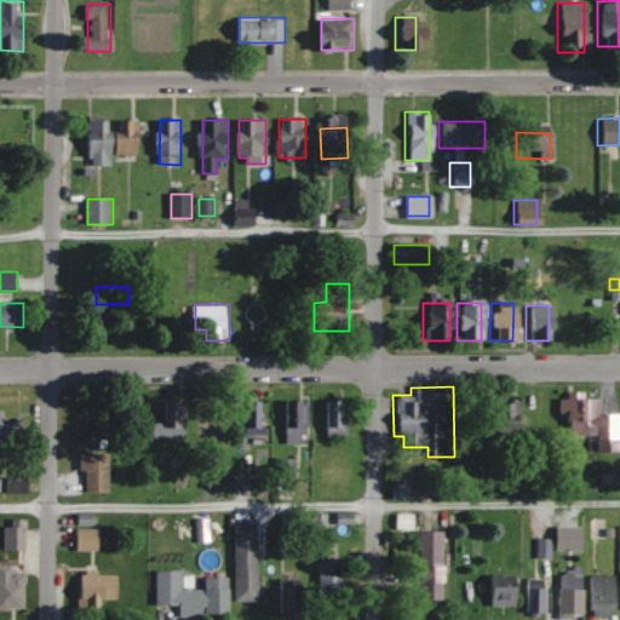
[(616,414),(595,414),(595,397),(558,397),(558,436),(593,436),(593,451),(616,451),(616,414)]
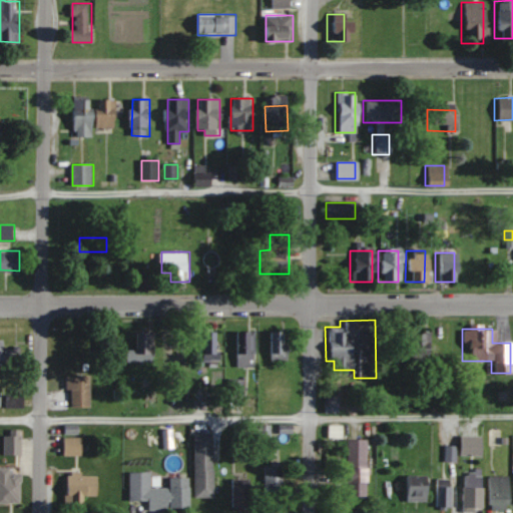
[(219,364),(219,330),(203,330),(203,364),(219,364)]
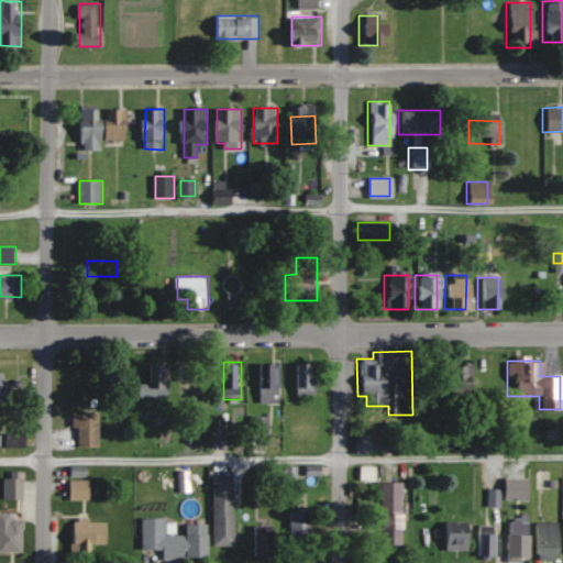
[(261,363),(261,401),(282,401),(282,363),(261,363)]
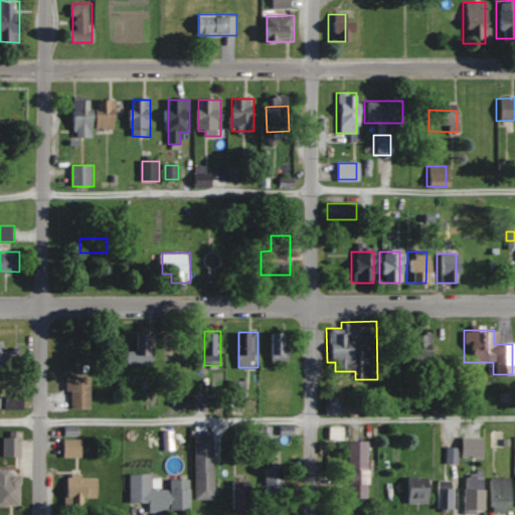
[(290,360),(290,332),(273,332),(273,360),(290,360)]
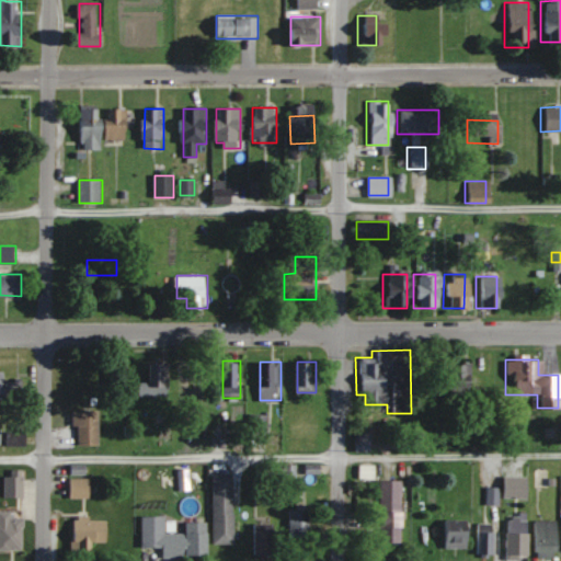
[(186,387),(207,387),(207,363),(186,363),(186,387)]
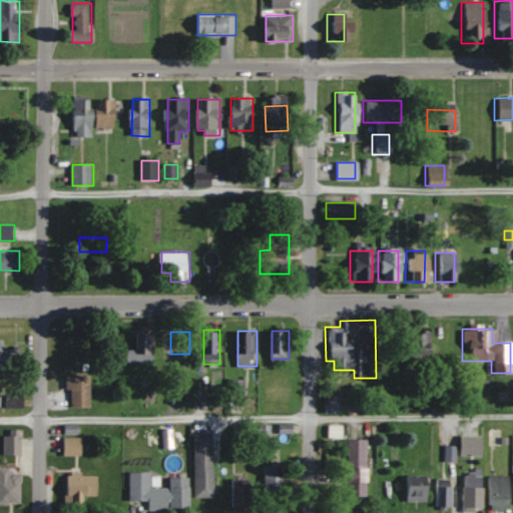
[(428,365),(428,332),(407,332),(407,365),(428,365)]
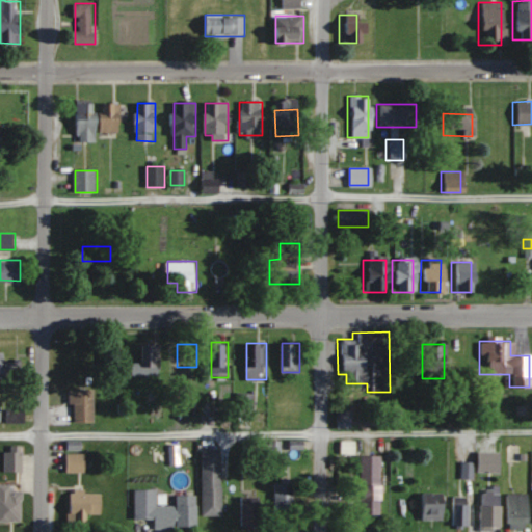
[(161,377),(161,345),(141,345),(141,363),(133,363),(133,377),(161,377)]
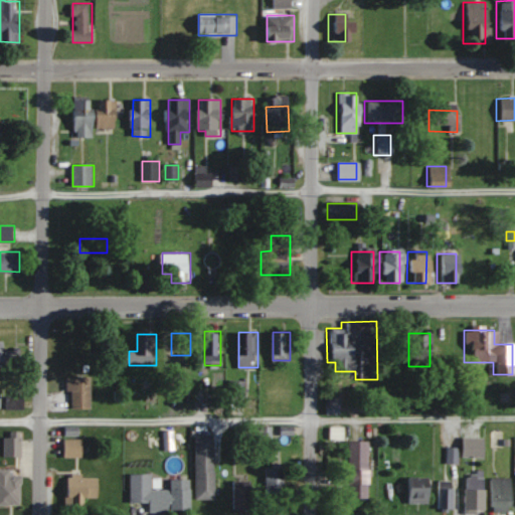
[(0,367),(20,368),(20,349),(5,349),(5,340),(0,340),(0,367)]
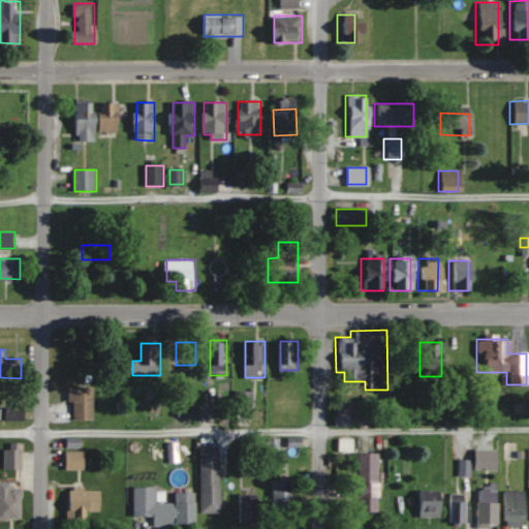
[(95,421),(95,387),(70,387),(70,402),(75,402),(75,421),(95,421)]
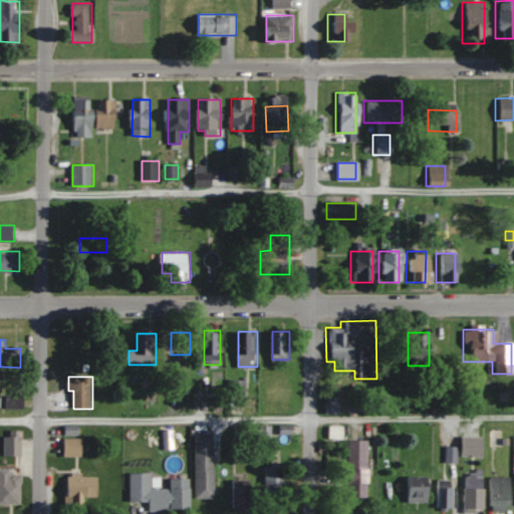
[(340,412),(340,398),(327,398),(327,412),(340,412)]
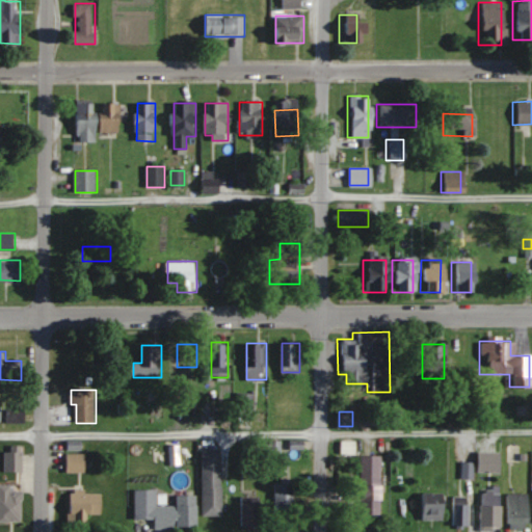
[(23,471),(23,448),(4,448),(4,471),(23,471)]
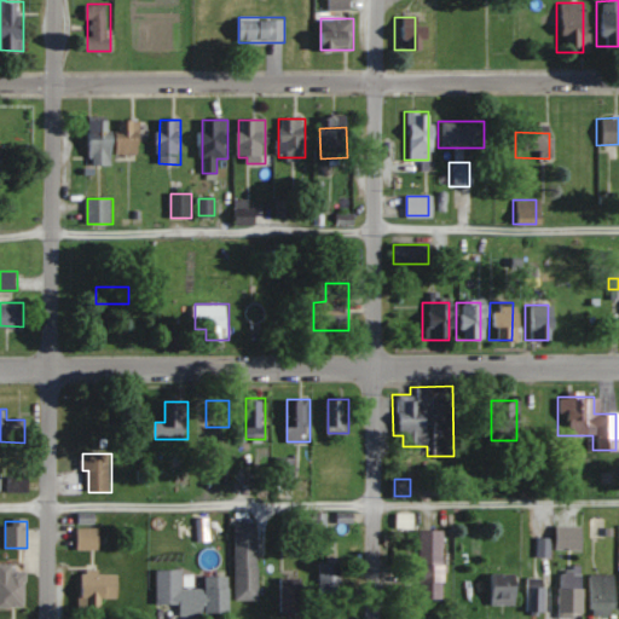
[(237,524),(237,600),(259,600),(259,524),(237,524)]
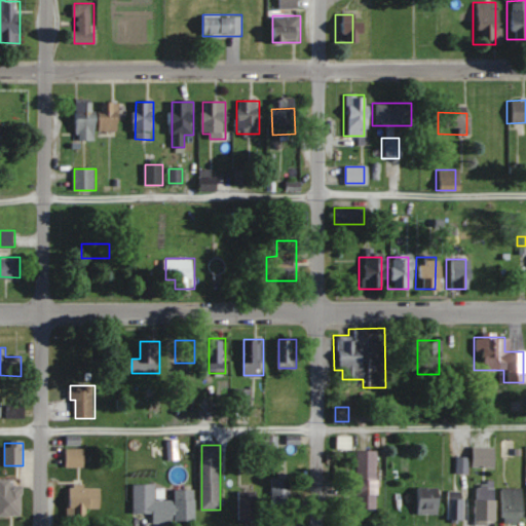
[(67,448),(67,466),(84,466),(84,448),(67,448)]
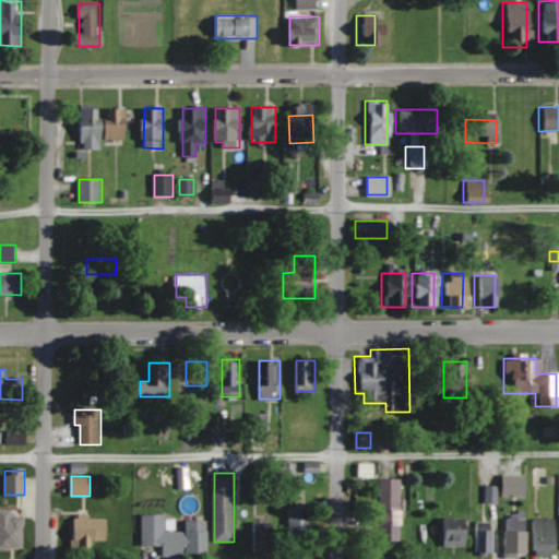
[(521,476),(499,476),(499,495),(521,495),(521,476)]
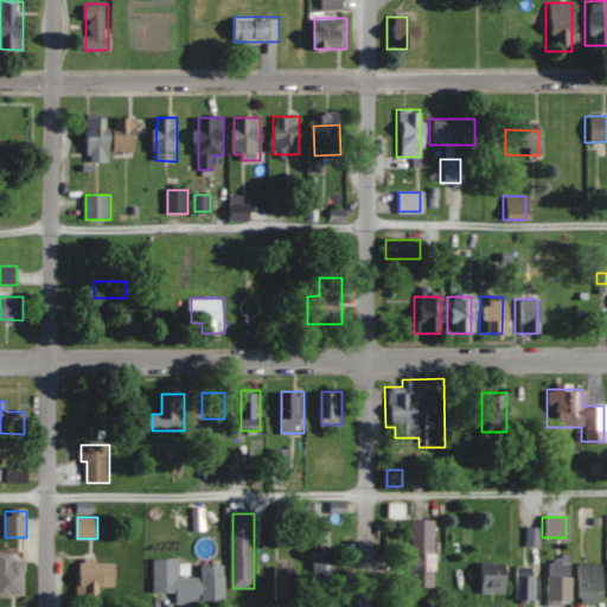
[(413,588),(438,588),(438,521),(413,521),(413,588)]
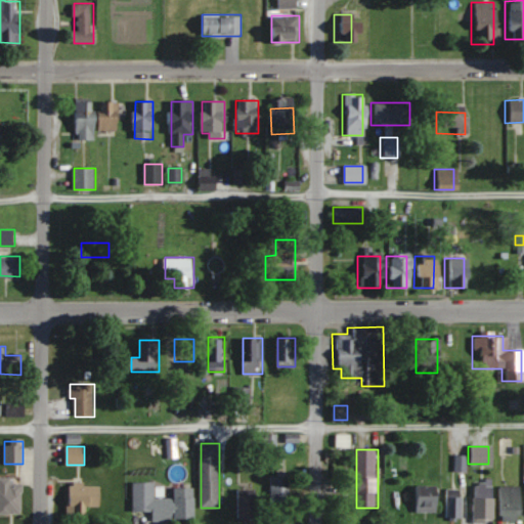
[(270,476),(270,517),(292,517),(292,476),(270,476)]
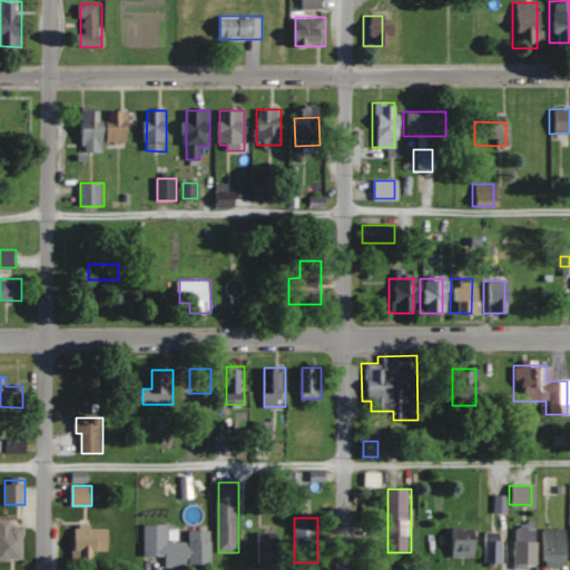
[(13,519),(0,519),(0,559),(25,560),(25,526),(13,526),(13,519)]
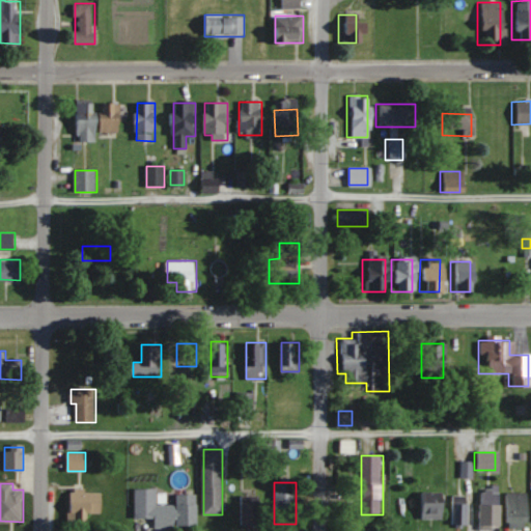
[(156,525),(198,525),(197,495),(176,495),(176,505),(157,505),(157,490),(135,490),(135,519),(156,519),(156,525)]
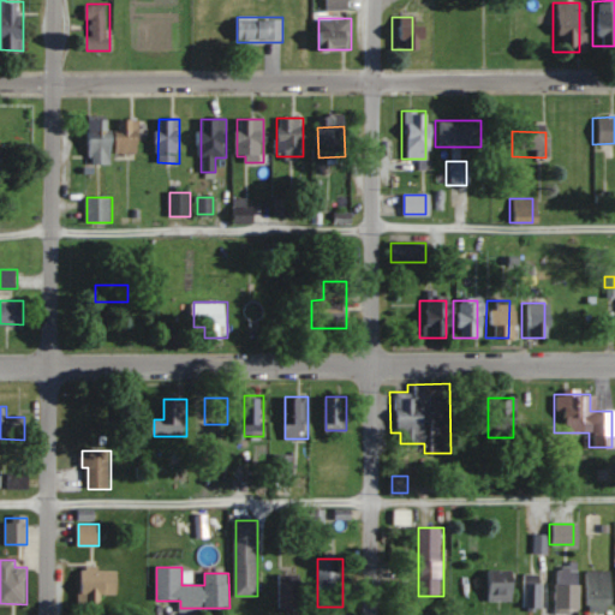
[(551,611),(574,611),(574,567),(551,567),(551,611)]
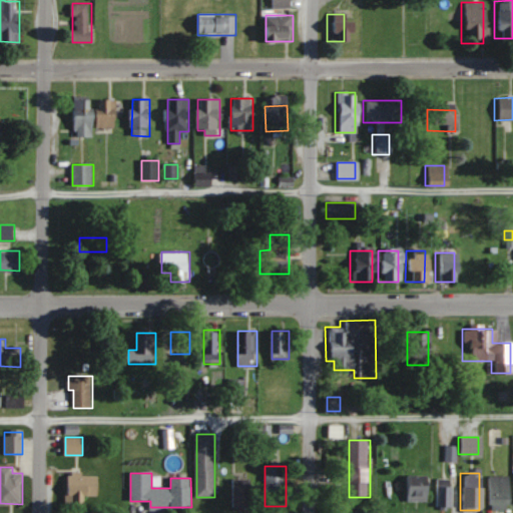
[(98,496),(98,474),(67,474),(67,505),(85,505),(85,496),(98,496)]
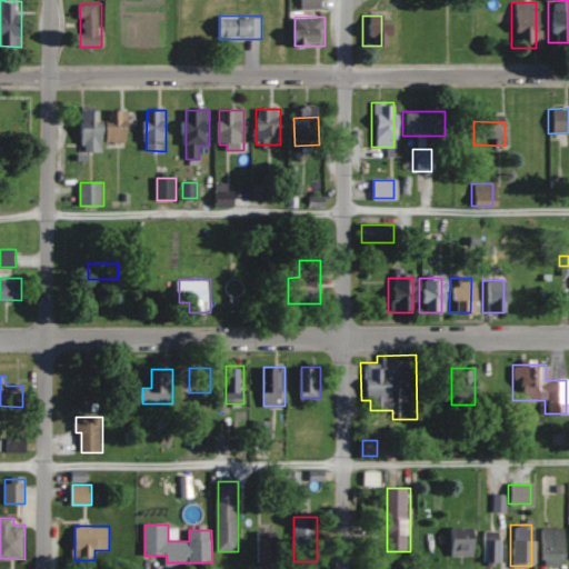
[(561,528),(538,528),(537,565),(561,565),(561,528)]
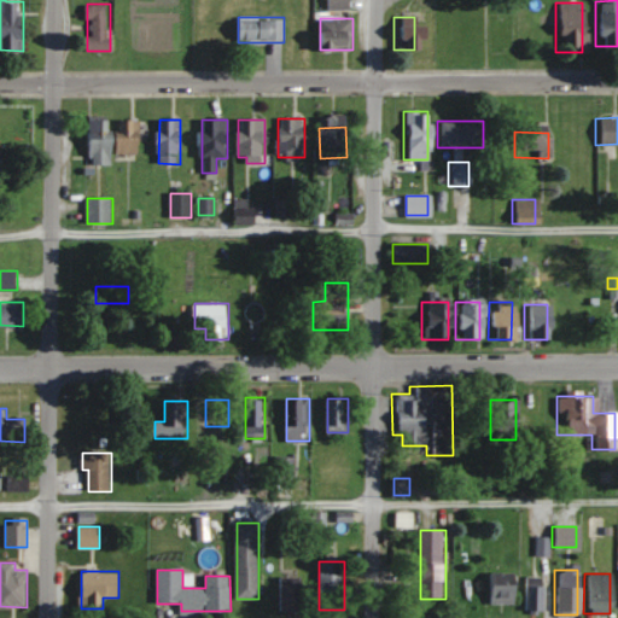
[(509,575),(500,575),(500,586),(484,586),(484,604),(509,604),(509,575)]
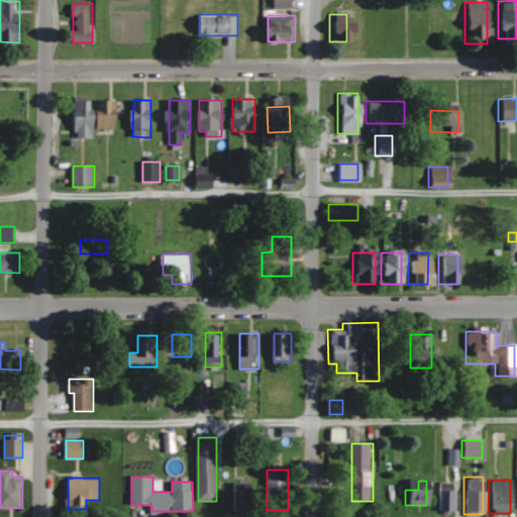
[(436,511),(451,511),(451,482),(436,482),(436,511)]
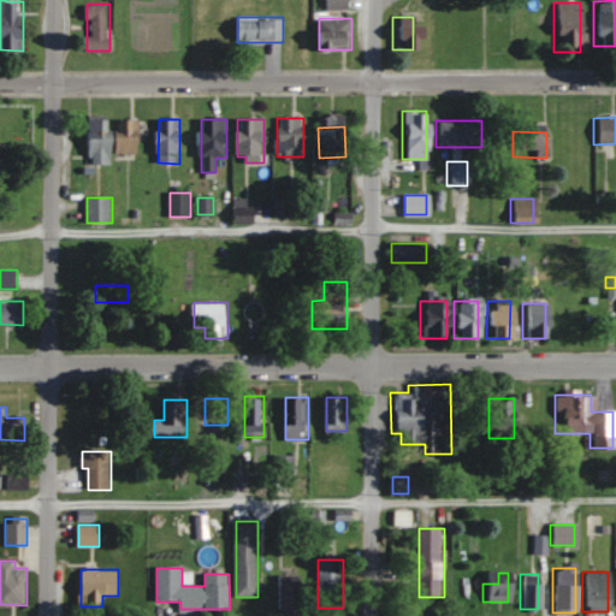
[(280,610),(303,610),(303,580),(280,580),(280,610)]
